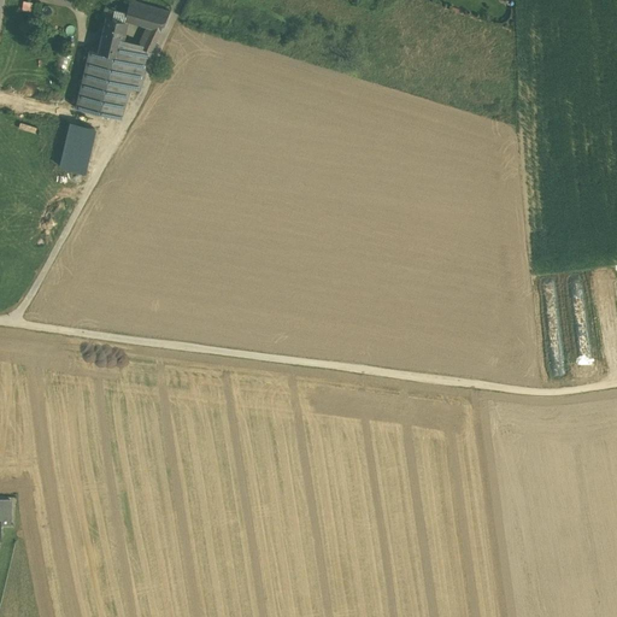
[(124,19),(153,27),(141,50),(151,52),(162,29),(170,12),(129,1),(127,13),(124,19)]
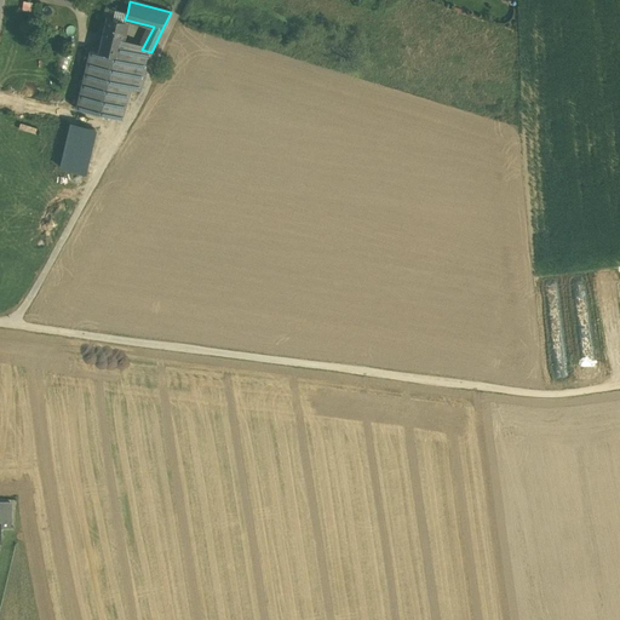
[(127,13),(115,10),(113,18),(125,21),(125,19),(127,13)]
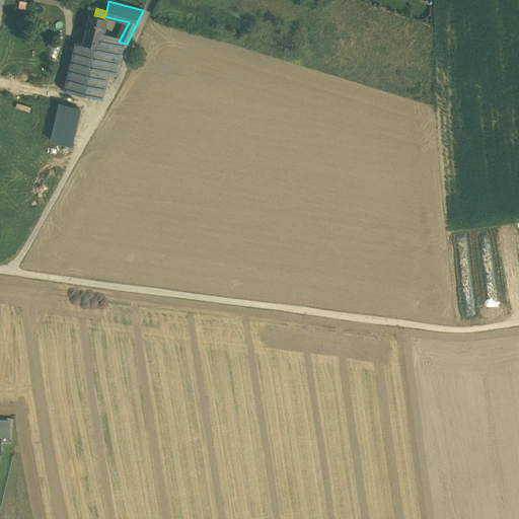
[(94,15),(89,14),(82,44),(96,48),(98,48),(100,36),(105,17),(94,15)]
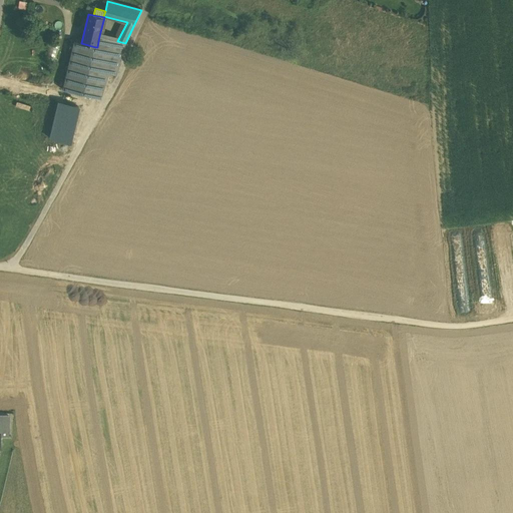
[(81,43),(74,41),(62,90),(100,99),(108,73),(108,72),(115,74),(125,43),(117,41),(99,36),(97,47),(95,47),(81,43)]
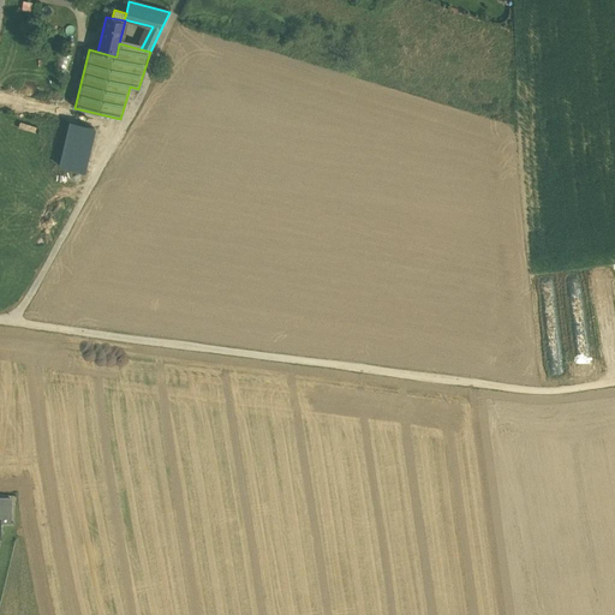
[(83,171),(94,129),(70,123),(60,166),(83,171)]
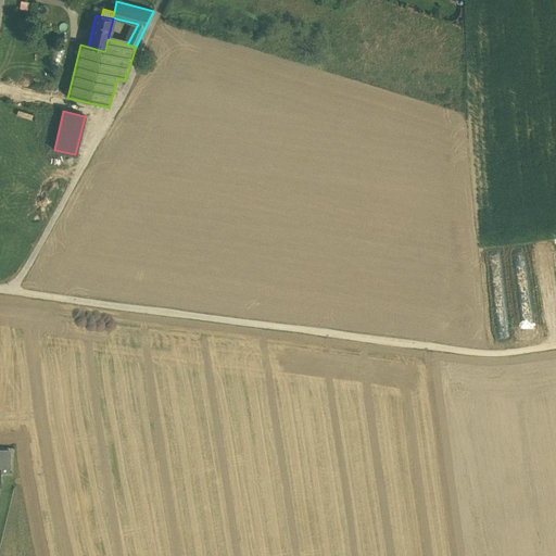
[(0,450),(0,477),(0,472),(9,474),(9,451),(0,450)]
